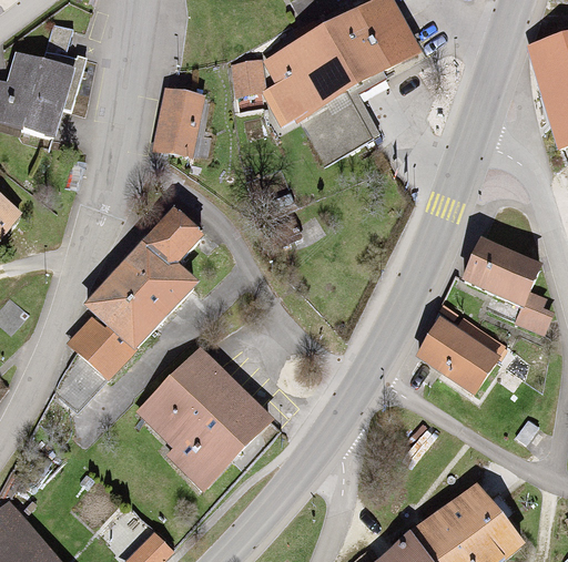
[(372,0),(265,58),(322,164),(371,138),(347,93),(423,53),(394,0),(372,0)]
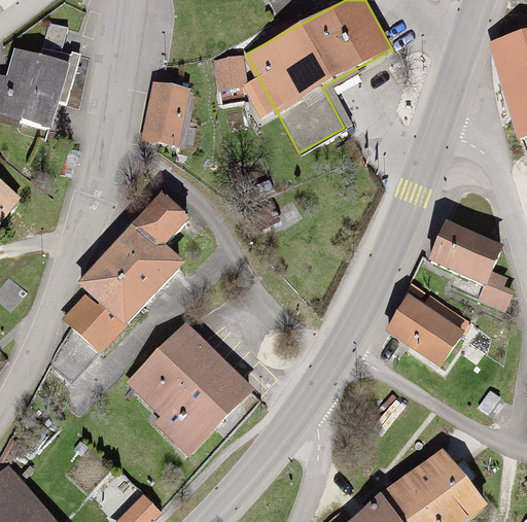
[(526,128),(526,31),(494,40),(518,131),(526,128)]
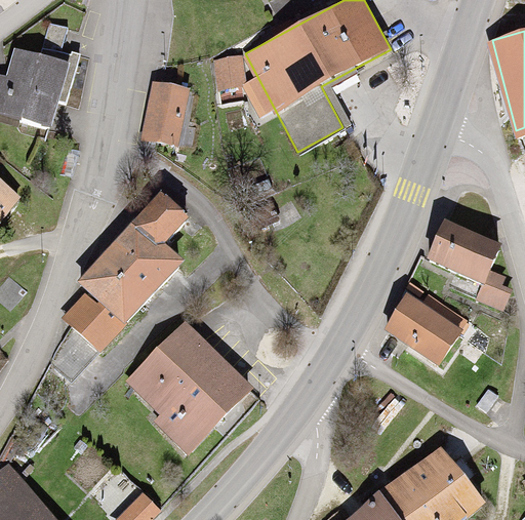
[(0,109),(50,121),(66,53),(13,41),(6,74),(0,72),(0,109)]
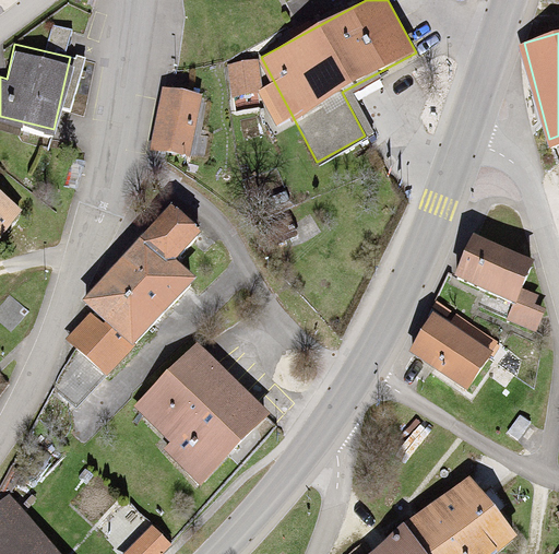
[(163,85),(153,144),(190,151),(200,91),(163,85)]
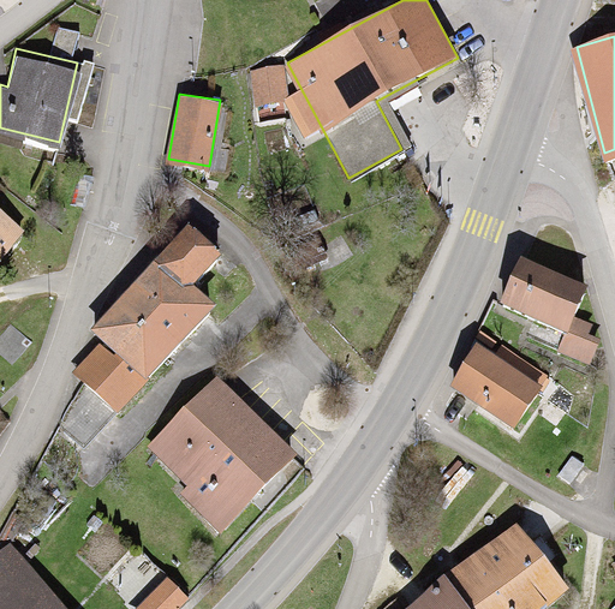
[(0,210),(0,252),(21,227),(0,210)]
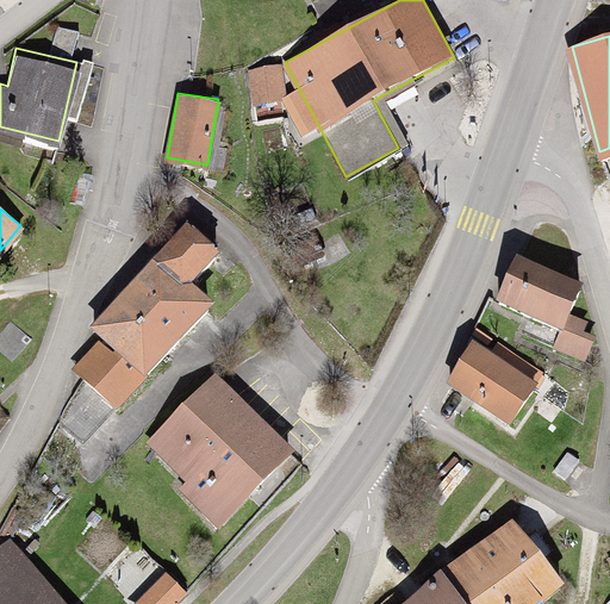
[(186,220),(91,324),(104,336),(75,368),(117,405),(215,298),(194,279),(219,251),(186,220)]
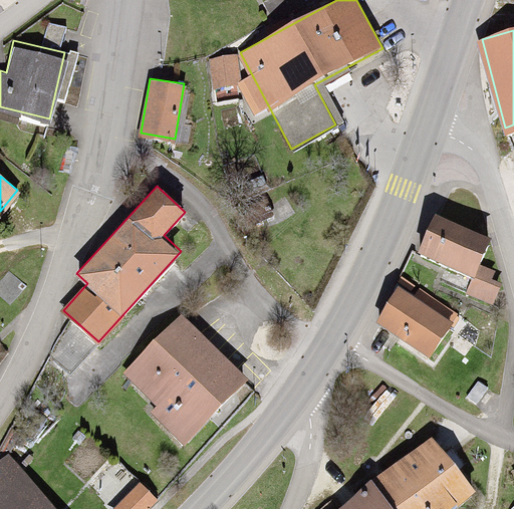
[(475,271),(468,289),(494,298),(503,274),(481,267),(493,235),(437,214),(423,252),(475,271)]
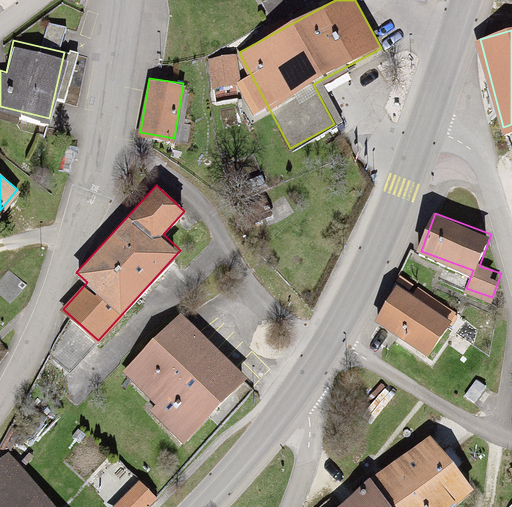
[(452,319),(396,286),(377,318),(433,351),(452,319)]
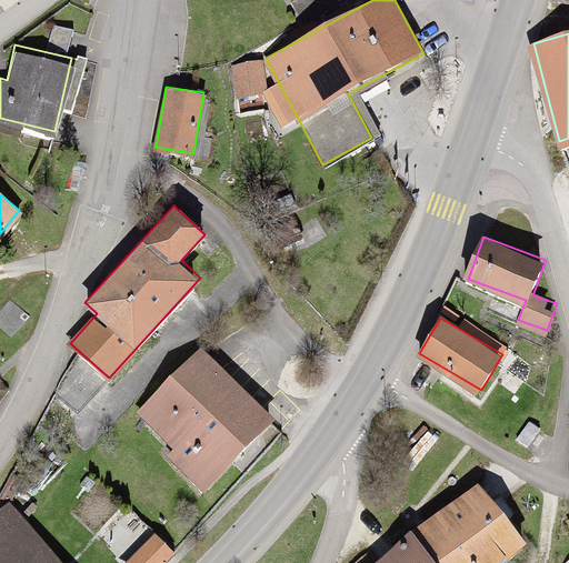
[(271,411),(201,347),(143,409),(179,441),(169,452),(205,484),(271,411)]
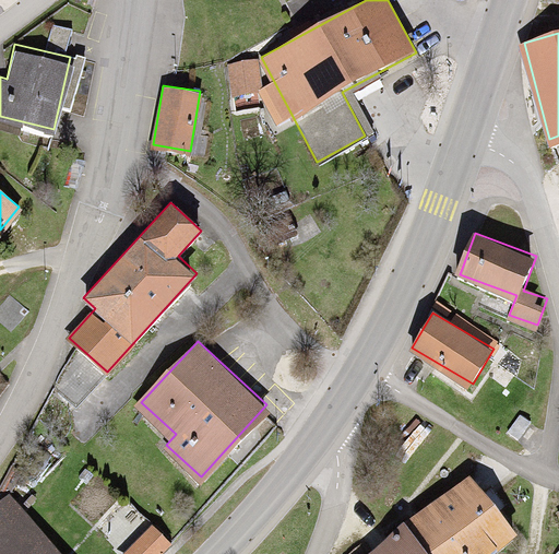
[(405,519),(369,553),(488,553),(516,532),(468,475),(405,519)]
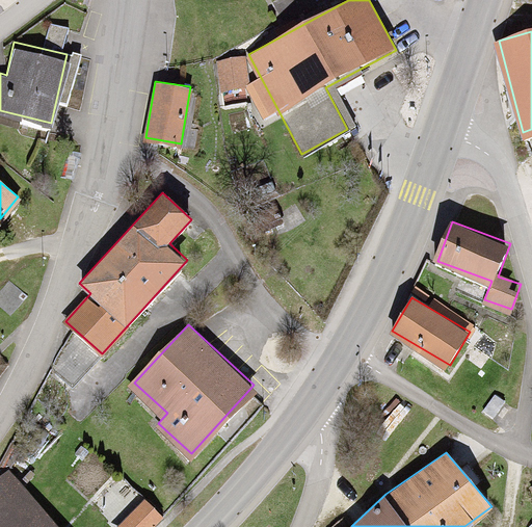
[(52,526),(8,472),(0,478),(0,526),(52,526)]
